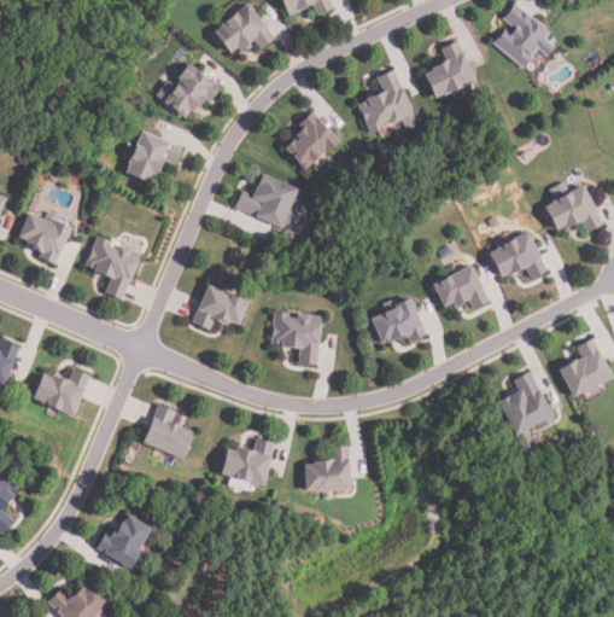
[(332,0),(334,6),(319,15),(314,4),(291,15),(288,10),(286,11),(281,0),(332,0)]
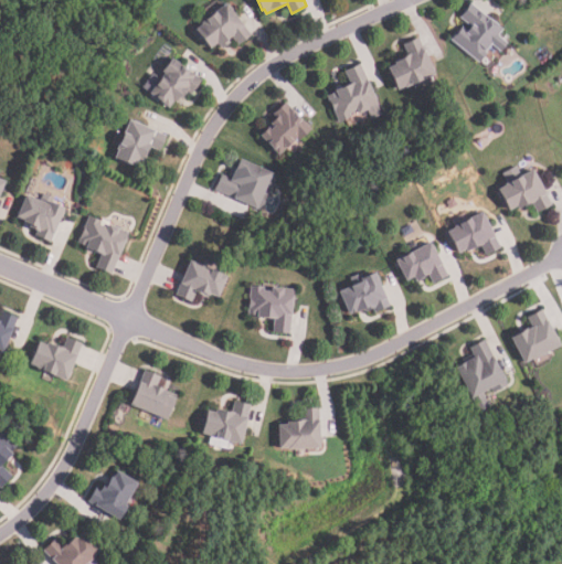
[(228,2),(252,34),(240,44),(233,35),(228,40),(230,42),(222,49),(218,42),(210,48),(195,29),(203,23),(202,22),(228,2)]
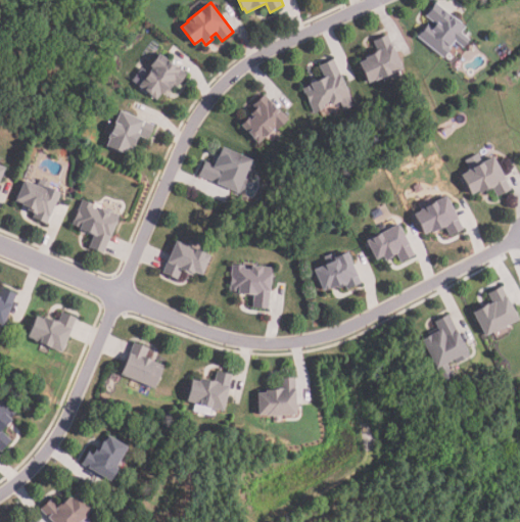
[(472,39),(465,48),(455,40),(451,47),(456,51),(450,59),(419,37),(429,24),(435,28),(437,24),(427,15),(437,2),(468,24),(462,32),(472,39)]
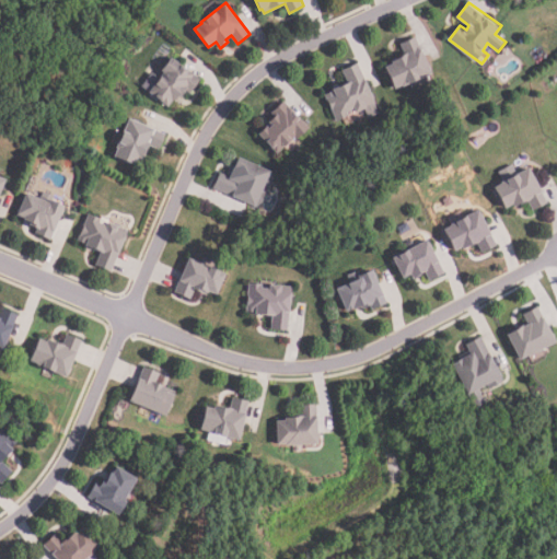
[(418,35),(434,73),(395,90),(386,67),(393,63),(392,60),(404,56),(403,54),(407,53),(403,42),(418,35)]
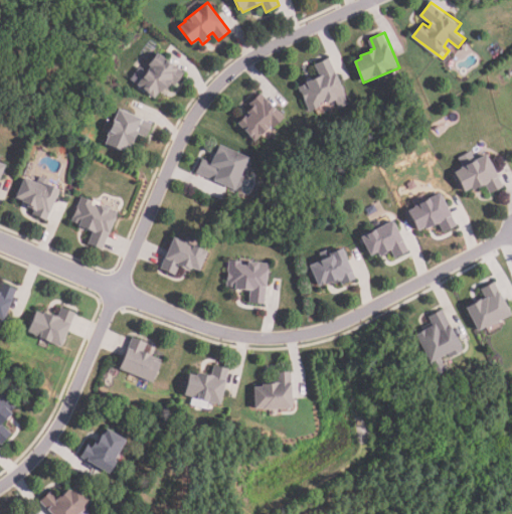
[(184,72),(175,84),(171,82),(166,90),(163,88),(155,99),(137,84),(138,83),(131,78),(141,65),(146,68),(157,52),(184,72)]
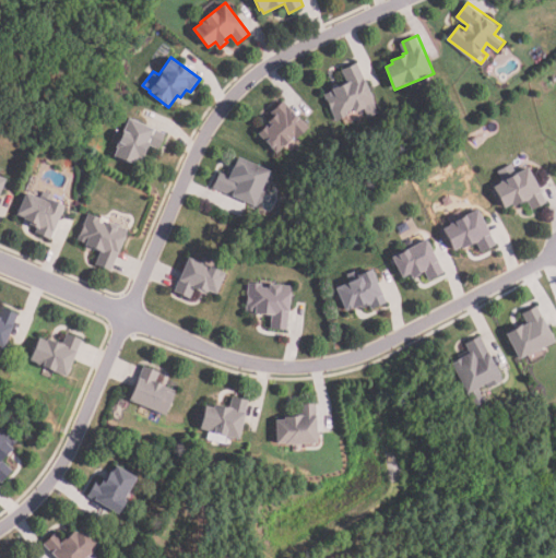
[(380,113),(369,117),(367,110),(358,115),(356,109),(350,113),(351,117),(338,122),(324,94),(349,83),(342,70),(358,62),(380,113)]
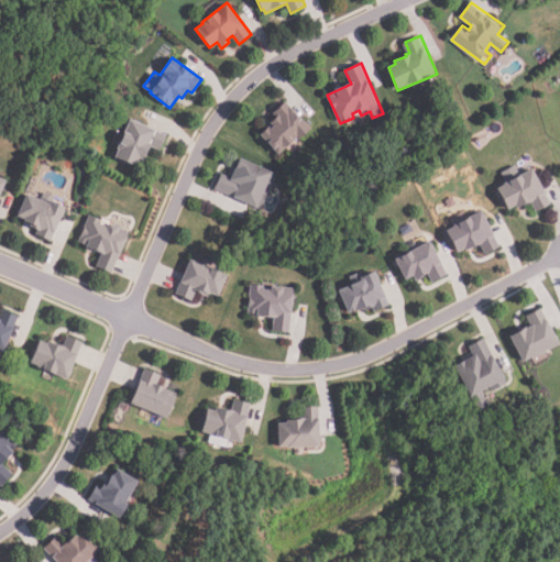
[(286,101),(310,128),(297,139),(296,138),(277,154),(260,134),(271,124),(270,123),(277,117),(273,112),(286,101)]
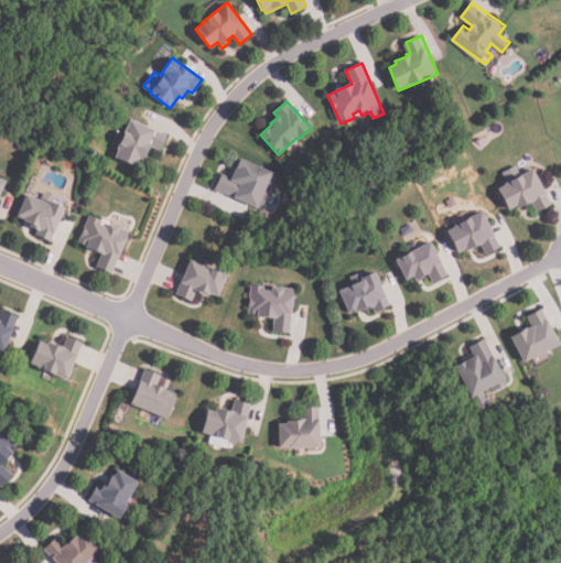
[(168,134),(162,150),(151,145),(142,168),(115,158),(130,119),(168,134)]
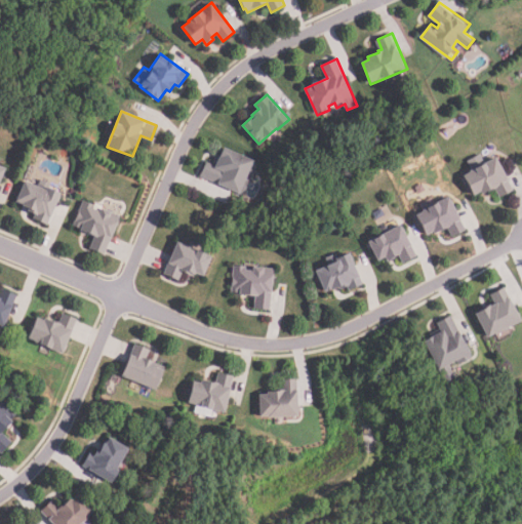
[(257,162),(253,172),(249,170),(246,178),(250,180),(243,196),(217,185),(218,183),(201,175),(207,161),(213,163),(217,153),(222,154),(224,148),(257,162)]
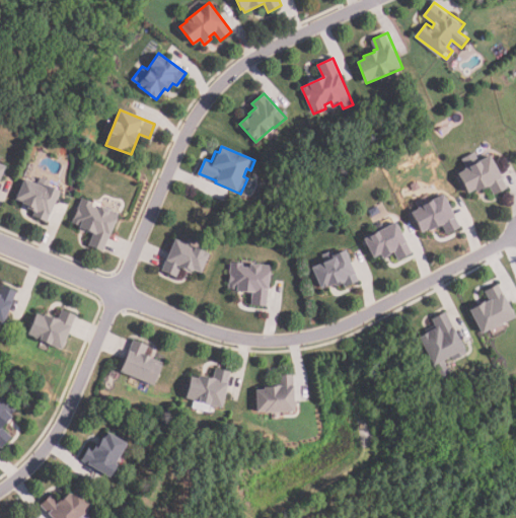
[(508,188),(495,195),(490,186),(477,193),(475,190),(468,194),(458,173),(465,170),(464,168),(482,160),(481,160),(492,154),(508,188)]
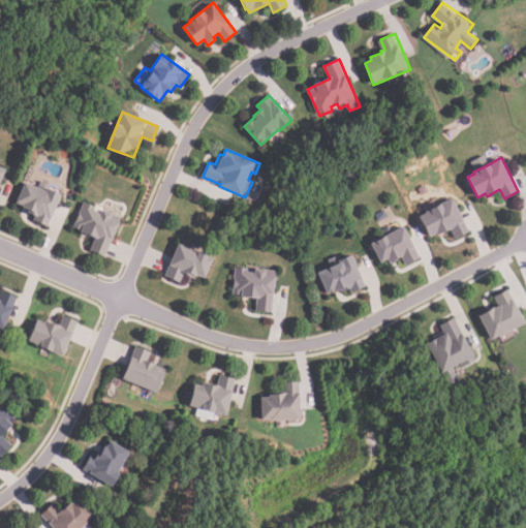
[(14,167),(0,161),(0,202),(0,203),(14,167)]
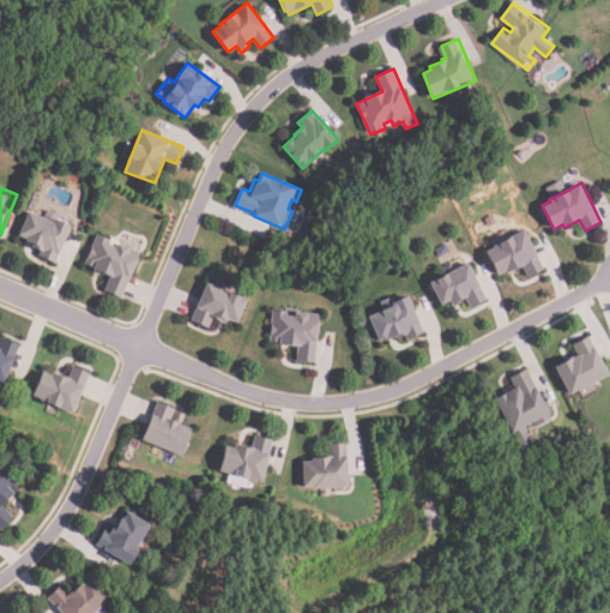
[(72,226),(55,264),(38,256),(41,251),(34,248),(35,245),(26,241),(28,239),(19,234),(29,211),(43,217),(47,209),(55,212),(52,221),(55,223),(56,218),(72,226)]
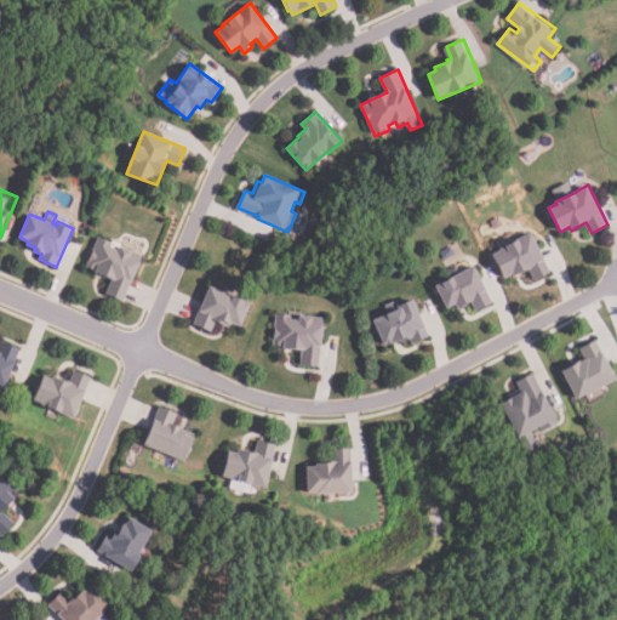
[(552,273),(536,282),(530,271),(516,277),(514,273),(504,278),(492,255),(502,250),(501,249),(518,240),(518,243),(520,242),(519,239),(531,232),(552,273)]
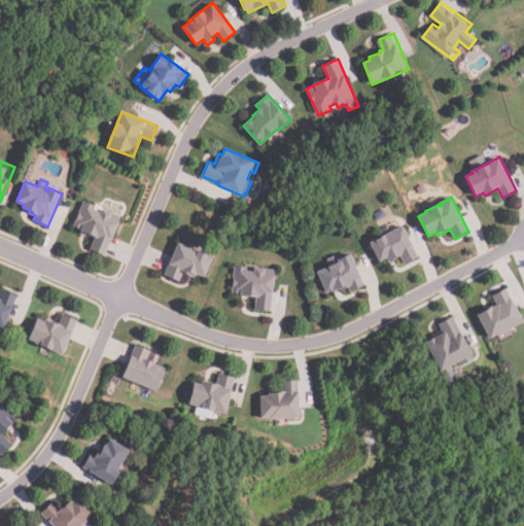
[(121,217),(106,255),(91,249),(96,238),(81,232),(82,231),(73,226),(84,200),(97,205),(95,208),(102,211),(103,209),(121,217)]
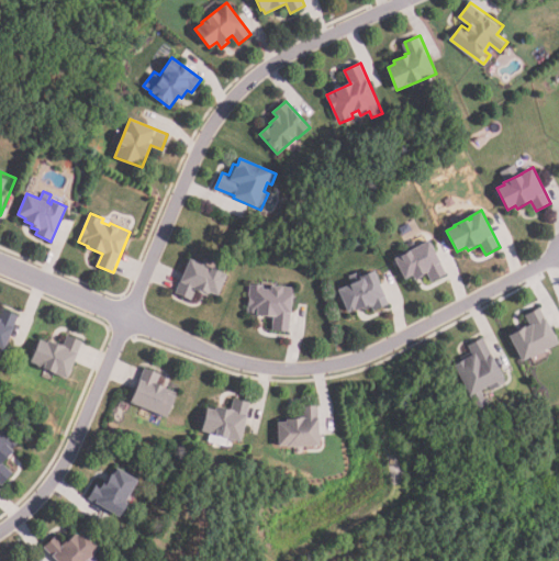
[(414,229),(404,234),(401,227),(411,223),(414,229)]
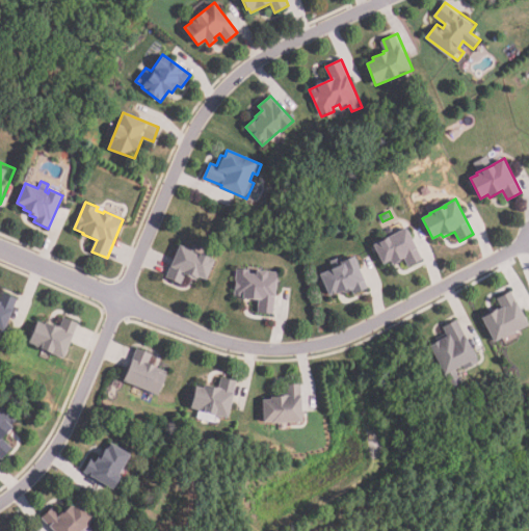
[(406,228),(423,259),(408,267),(404,259),(393,265),(390,260),(384,264),(373,245),(406,228)]
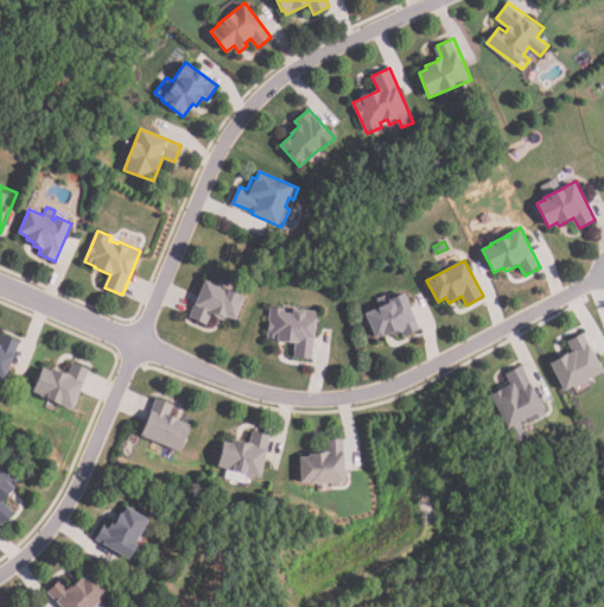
[(235,321),(224,316),(222,320),(213,316),(208,327),(189,318),(203,279),(245,296),(235,321)]
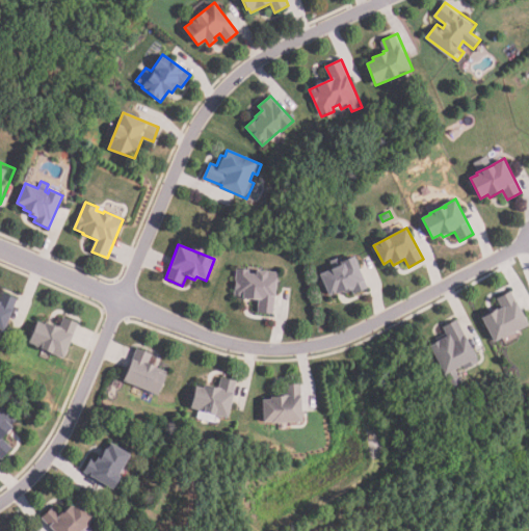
[(368,289),(353,295),(351,290),(338,296),(337,293),(328,296),(319,274),(344,264),(343,260),(354,256),(368,289)]
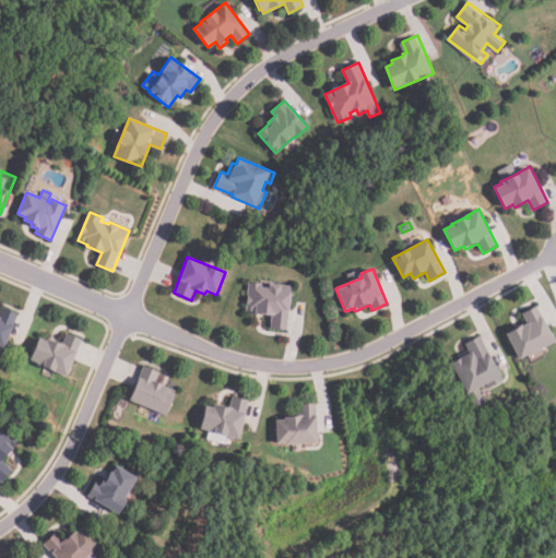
[(271,329),(272,316),(255,315),(255,311),(247,311),(249,282),(262,283),(262,287),(270,287),(270,284),(291,285),(288,330),(271,329)]
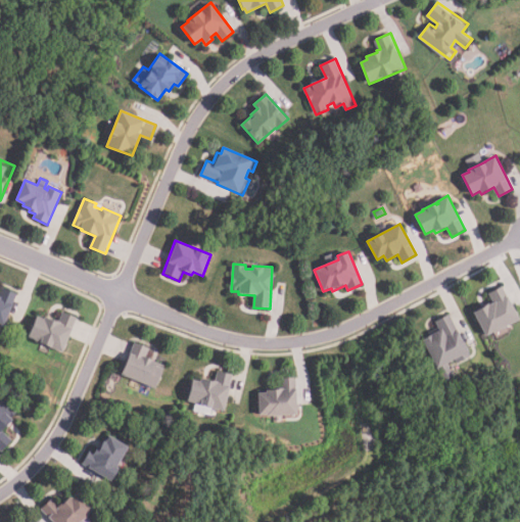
[(519,320),(486,336),(474,313),(494,302),(489,293),(504,286),(519,318),(519,320)]
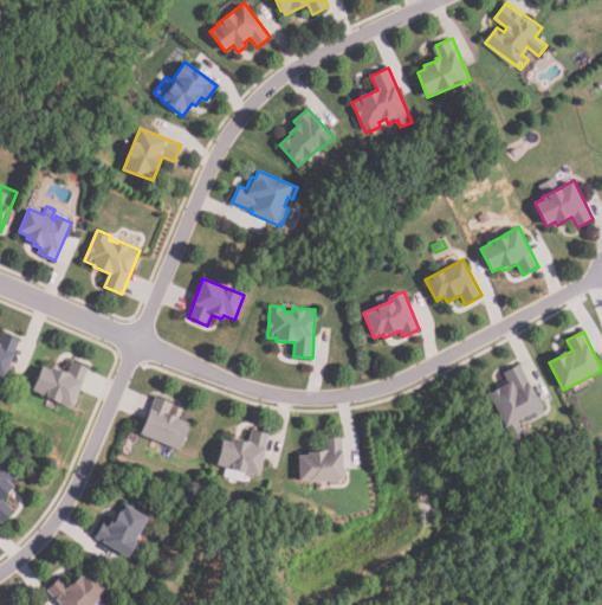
[(20,340),(7,377),(0,374),(0,345),(4,334),(20,340)]
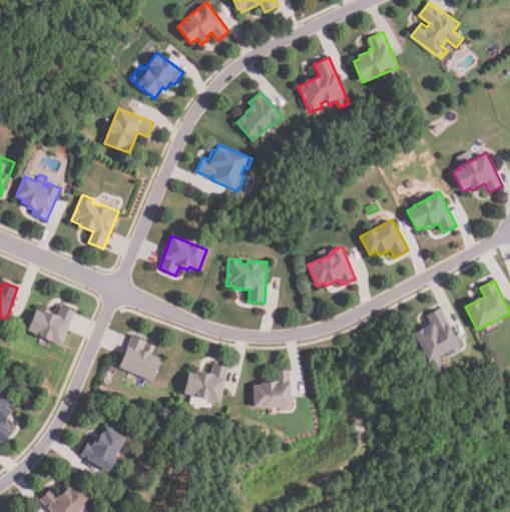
[(61,307),(75,313),(61,346),(28,332),(37,311),(45,314),(46,311),(58,316),(61,307)]
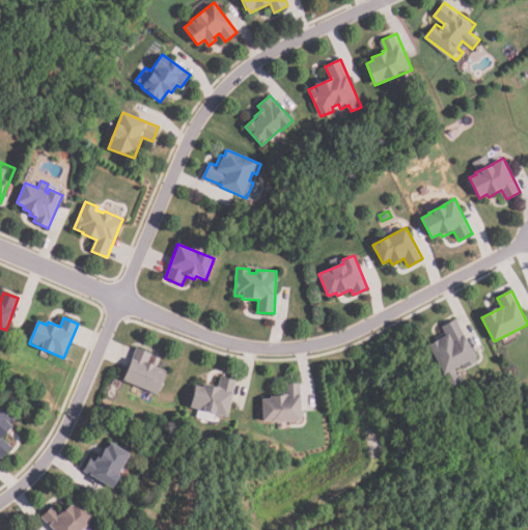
[(443,327),(457,318),(480,361),(466,368),(463,364),(454,368),(462,382),(451,387),(429,344),(447,335),(443,327)]
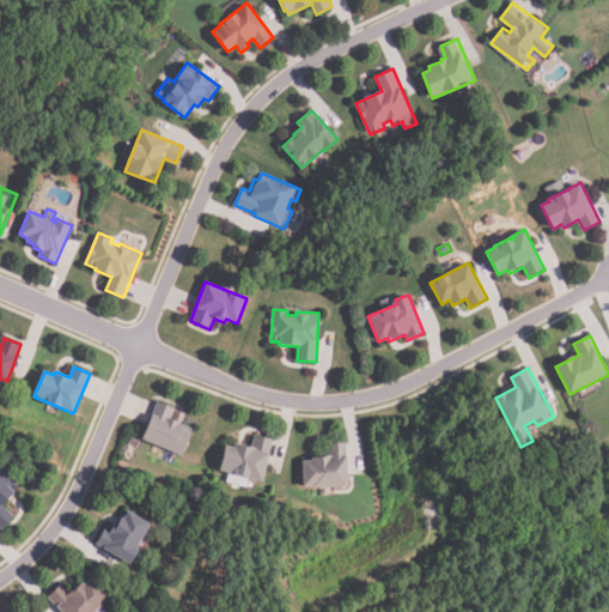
[(181,458),(141,440),(158,401),(174,407),(170,417),(194,428),(181,458)]
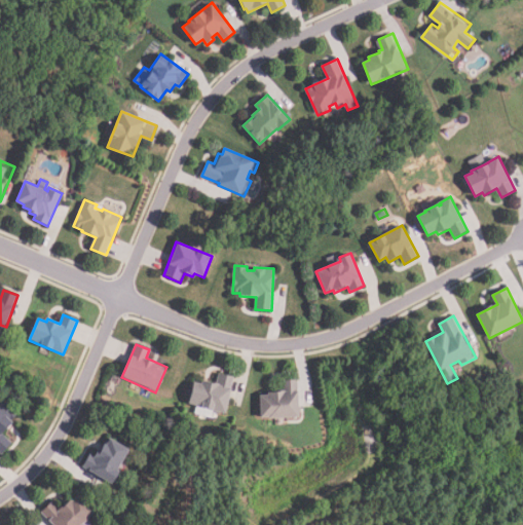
[(188,404),(194,382),(201,384),(202,380),(215,383),(218,373),(234,378),(225,414),(188,404)]
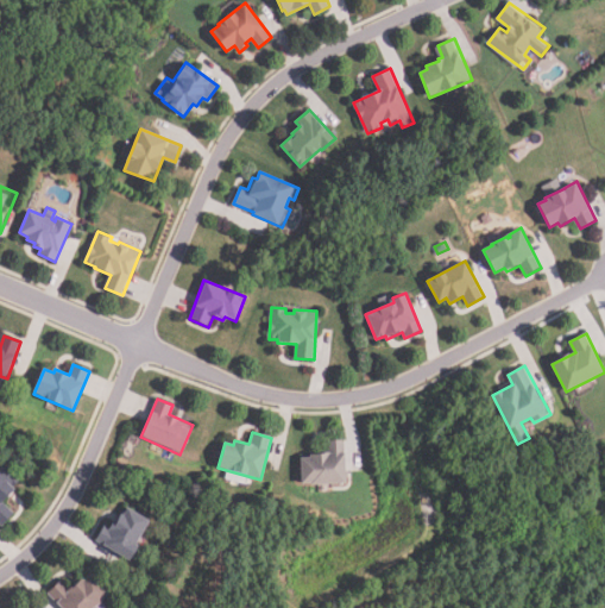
[(345,440),(346,484),(312,486),(312,484),(302,484),(301,458),(310,458),(309,455),(328,453),(327,440),(345,440)]
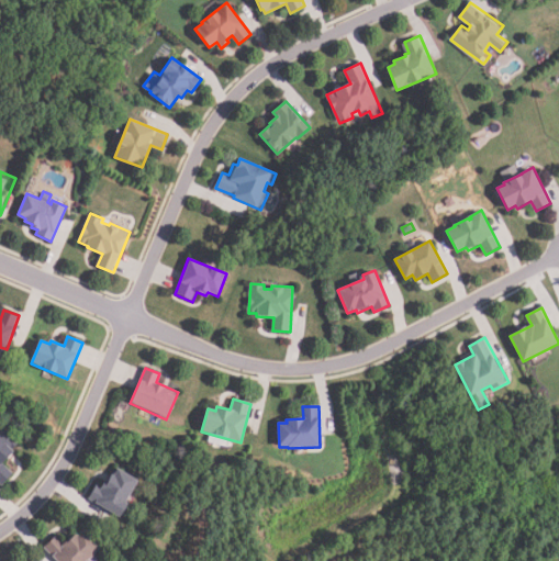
[(0,426),(19,444),(2,463),(13,473),(1,486),(0,485),(0,426)]
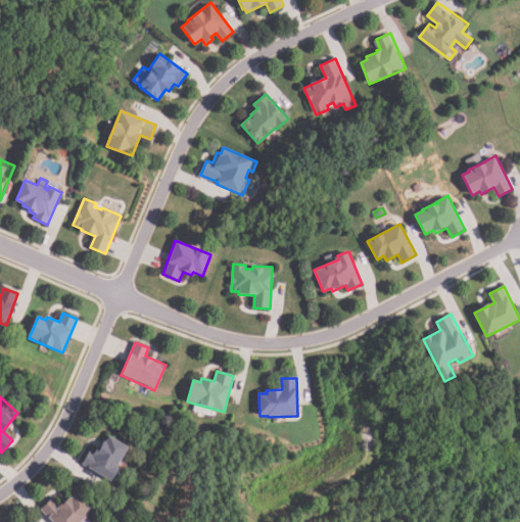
[(111,481),(81,464),(88,451),(92,453),(96,445),(99,447),(103,439),(106,441),(109,436),(128,446),(116,467),(119,468),(111,481)]
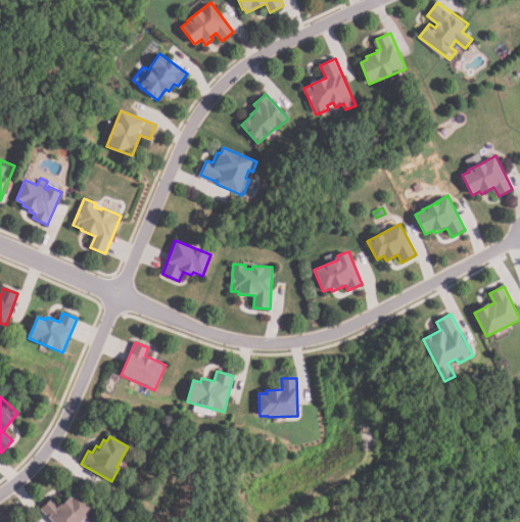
[(93,510),(81,521),(50,521),(40,511),(49,502),(55,508),(61,501),(63,503),(69,496),(72,499),(78,493),(93,510)]
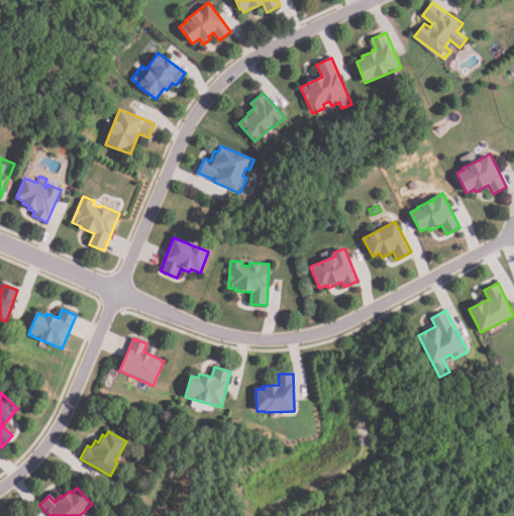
All buildings are outlined.
